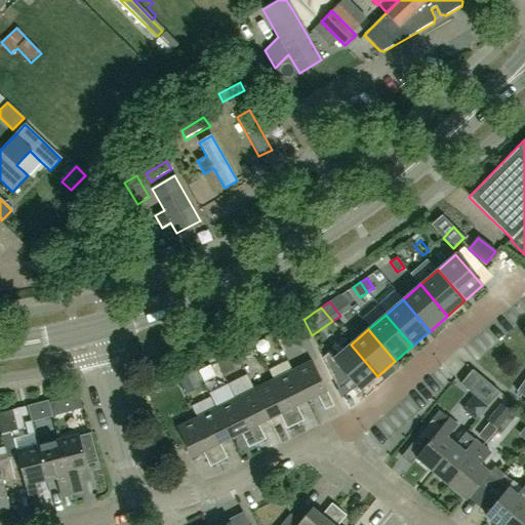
[(250,341),(254,353),(269,348),(264,336),(250,341)]
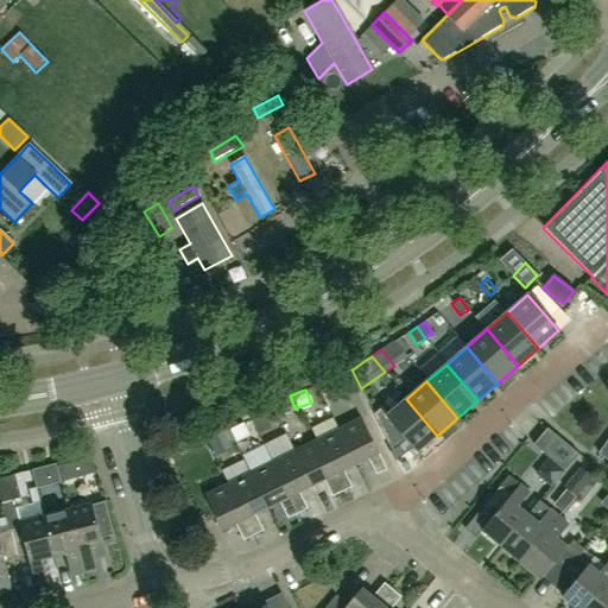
[(437,436),(406,399),(385,417),(417,453),(437,436)]
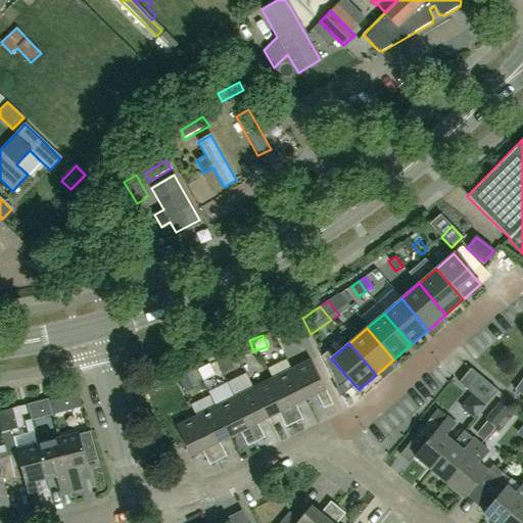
[(233,368),(227,357),(217,362),(223,373),(233,368)]
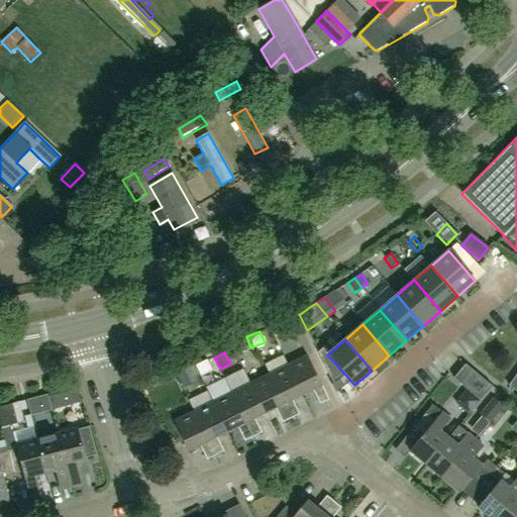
[(307,355),(288,366),(302,395),(312,390),(319,404),(328,400),(321,385),(307,355)]
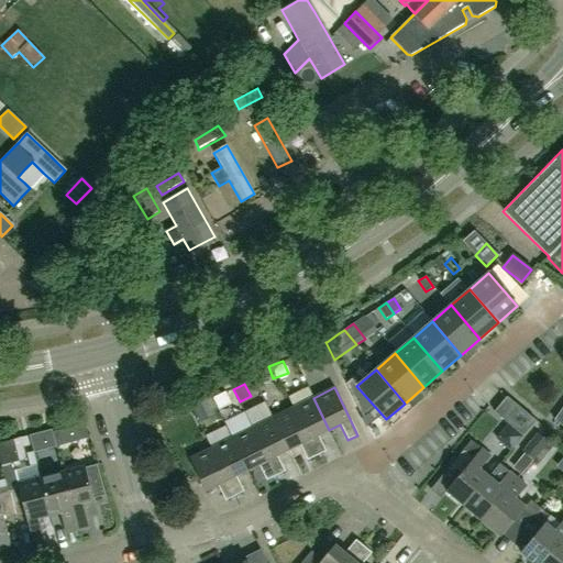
[(233,404),(227,393),(214,398),(220,410),(233,404)]
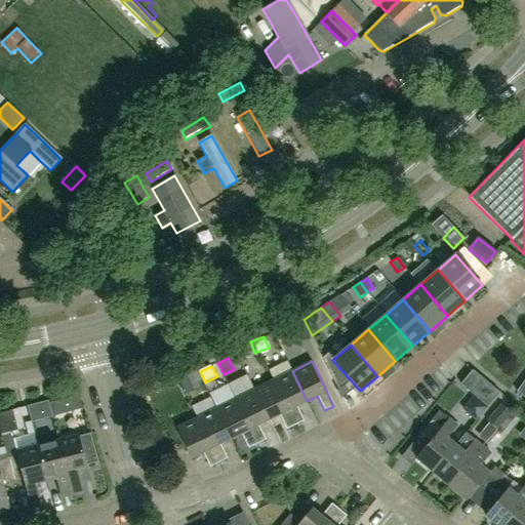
[(498,392),(472,369),(460,384),(487,406),(498,392)]
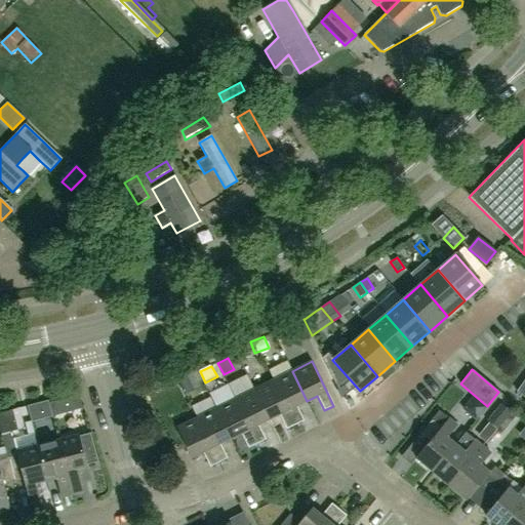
[(292,371),(273,380),(294,426),(304,420),(296,406),(307,401),(292,371)]
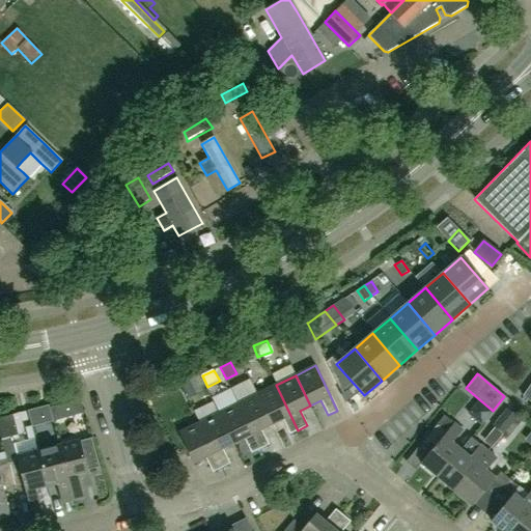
[(276,385),(256,394),(272,425),(282,420),(289,435),(298,430),(276,385)]
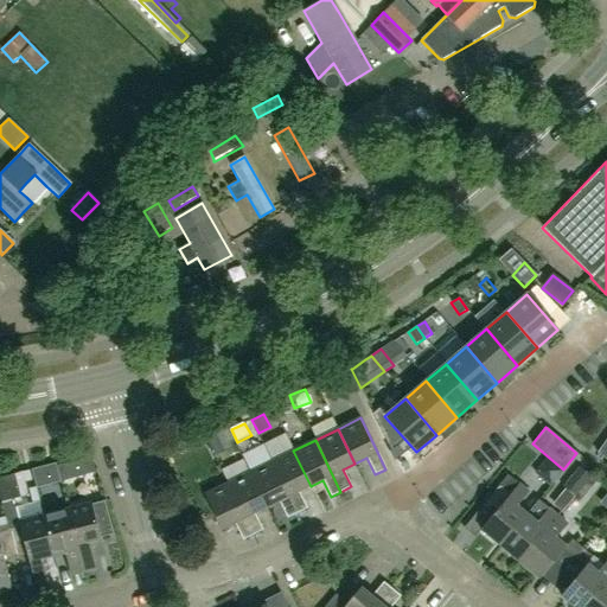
[(293,451),(272,462),(296,513),(307,509),(299,492),(311,486),(293,451)]
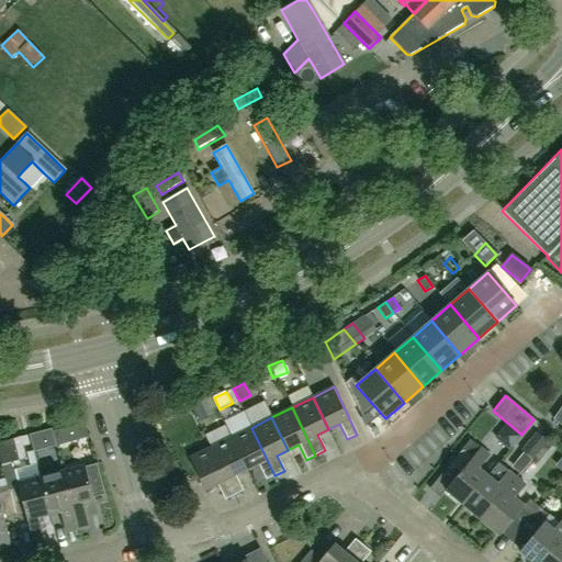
[(56,429),(59,445),(89,437),(86,422),(56,429)]
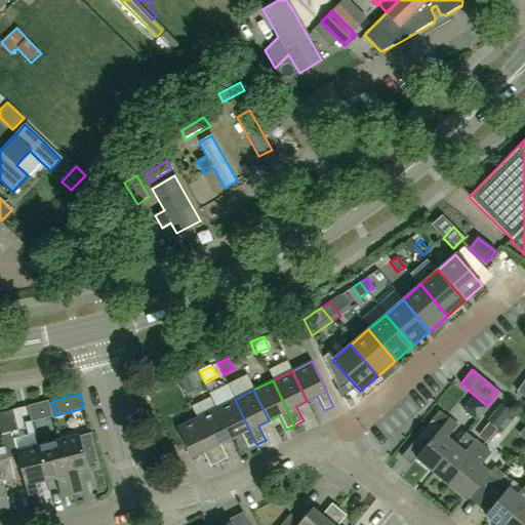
[(235,400),(215,409),(231,439),(241,434),(248,448),(256,444),(235,400)]
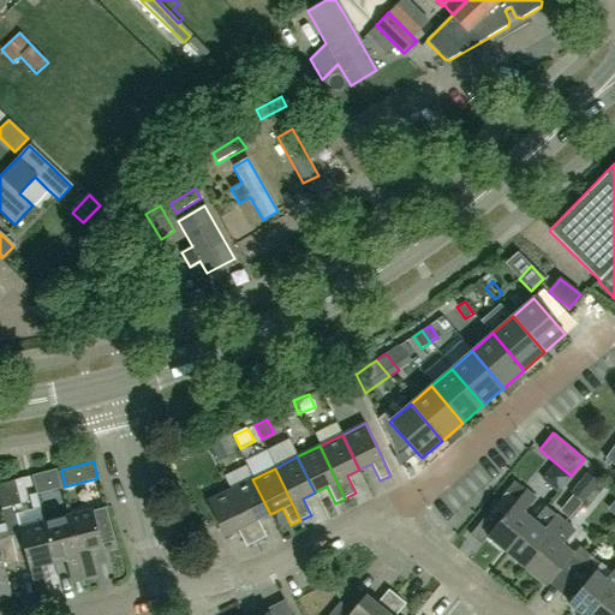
[(36,493),(63,485),(58,470),(33,476),(36,493)]
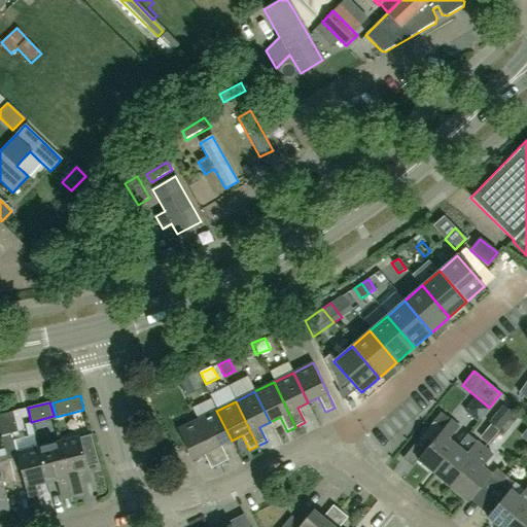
[(513,415),(501,406),(487,422),(490,425),(498,431),(513,415)]
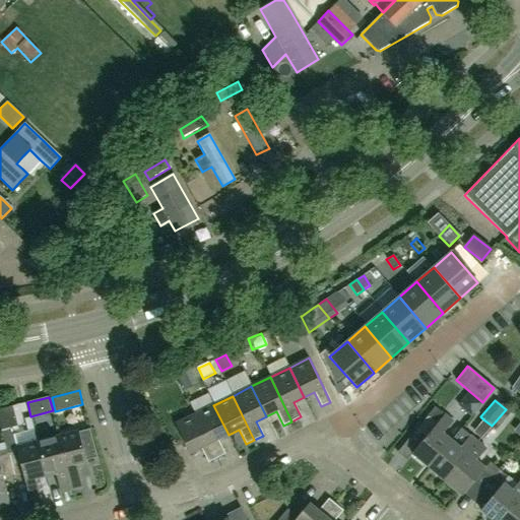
[(213,405),(195,414),(216,458),(224,454),(217,440),(229,435),(213,405)]
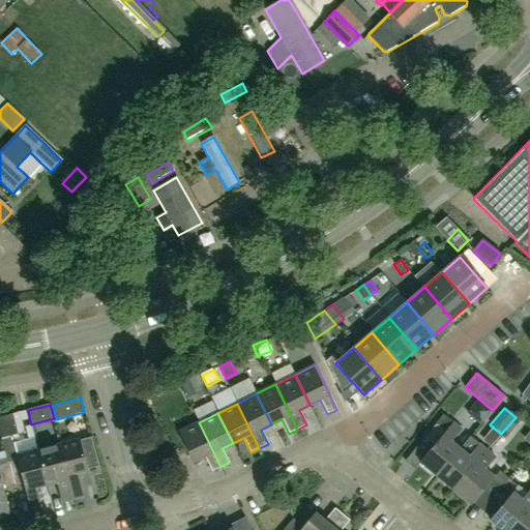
[(47,486),(37,450),(17,455),(6,415),(0,417),(0,433),(6,459),(13,488),(24,484),(30,510),(41,508),(36,489),(47,486)]
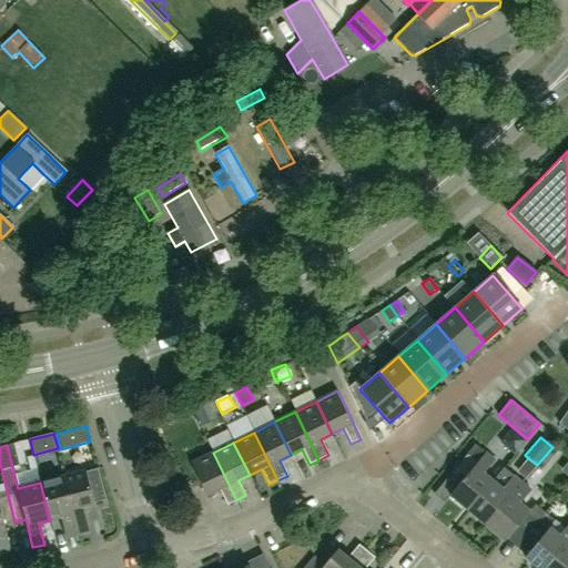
[(450,474),(460,483),(449,496),(468,511),(493,482),(484,474),(494,460),(475,445),(450,474)]
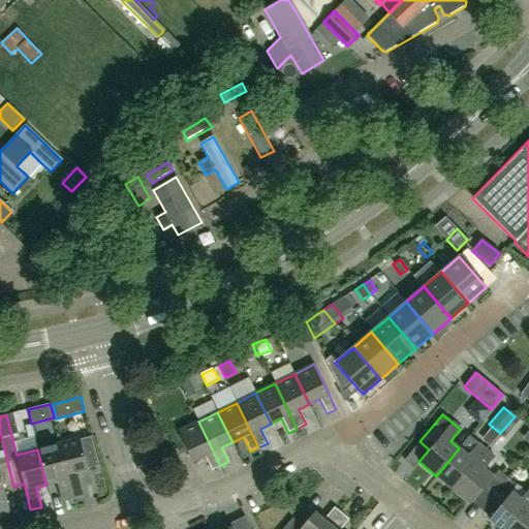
[(220,466),(198,422),(178,432),(193,462),(205,457),(212,471),(220,466)]
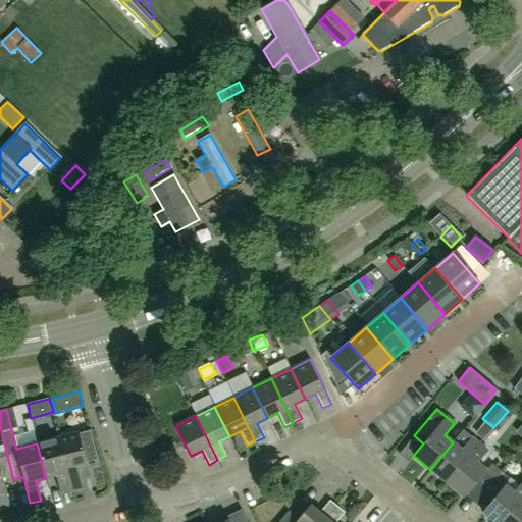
[(21,426),(23,436),(40,434),(39,424),(21,426)]
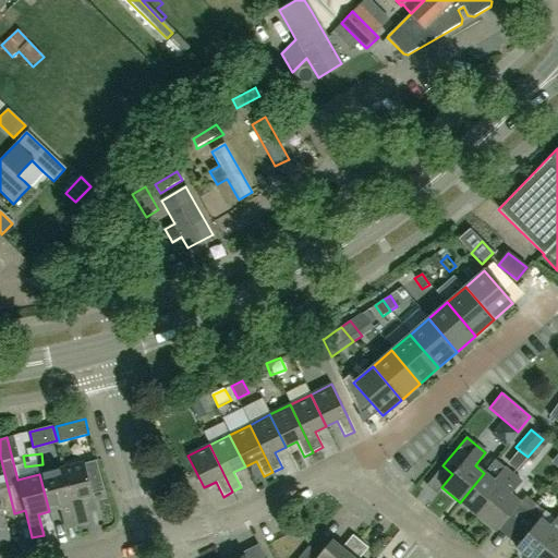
[(84,462),(61,469),(76,526),(87,523),(82,504),(94,500),(92,495),(104,492),(96,461),(84,464),(84,462)]
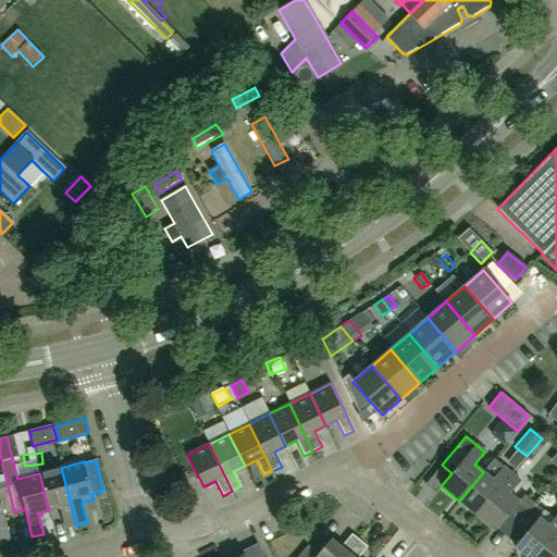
[(483,472),(459,502),(477,516),(511,474),(504,467),(493,480),(483,472)]
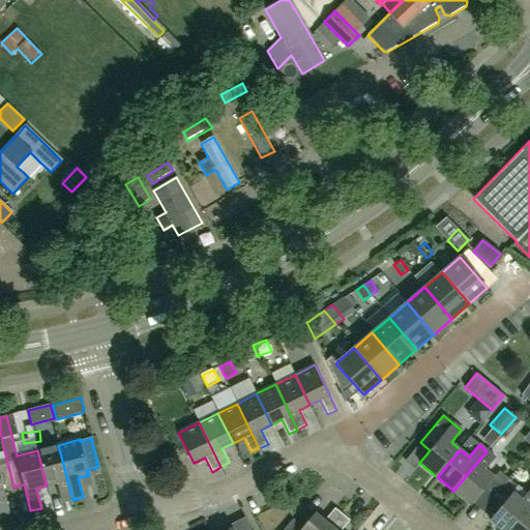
[(72,500),(58,445),(37,450),(47,486),(57,483),(62,502),(72,500)]
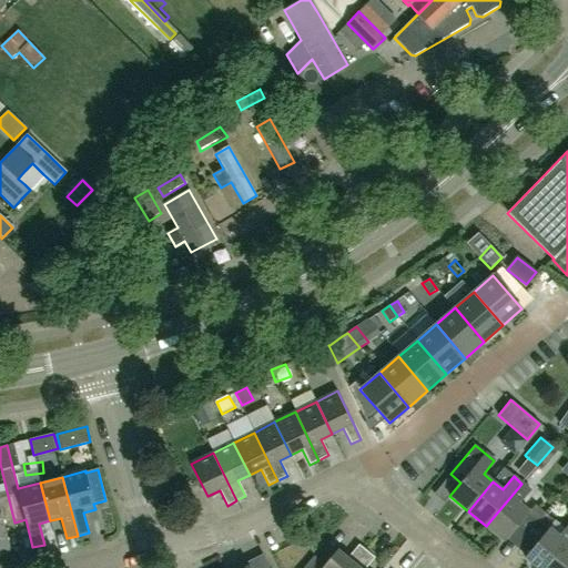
[(521,484),(486,526),(505,541),(518,526),(528,534),(536,525),(545,513),(536,505),(529,511),(519,504),(530,490),(521,484)]
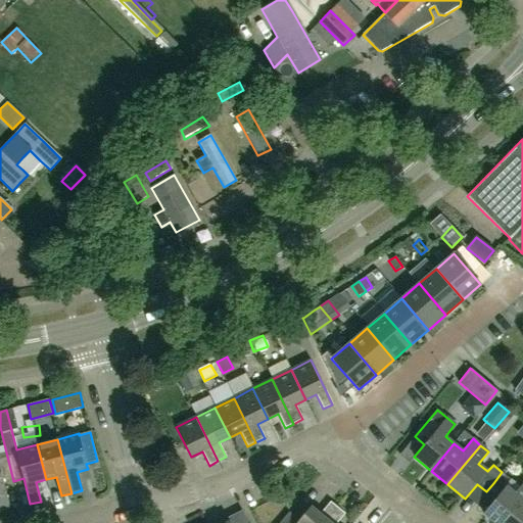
[(6,453),(0,454),(0,511),(10,509),(3,483),(13,481),(6,453)]
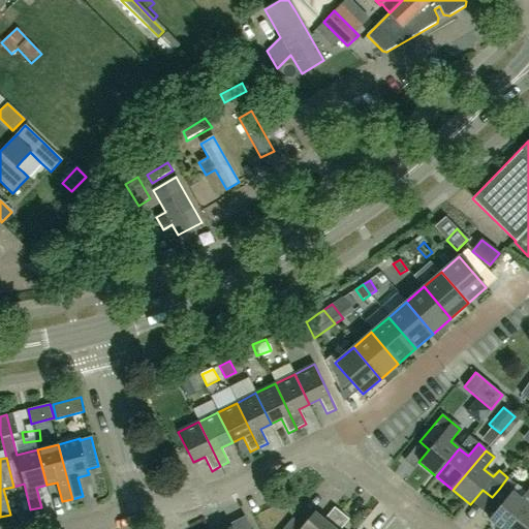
[(501,504),(489,520),(499,528),(509,528),(528,505),(528,489),(521,499),(511,492),(517,486),(507,477),(499,489),(492,497),(501,504)]
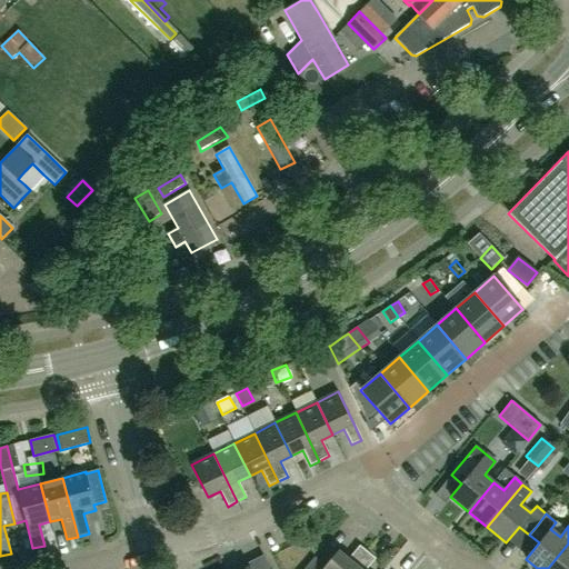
[(568,568),(568,543),(548,568),(568,568)]
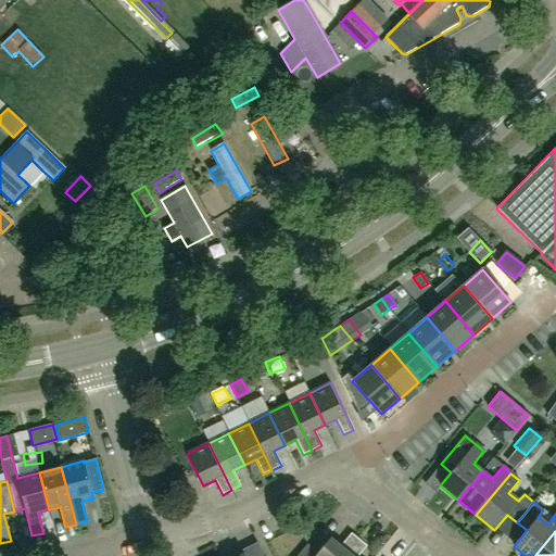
[(351,533),(340,546),(329,539),(315,555),(344,555),(358,540),(351,533)]
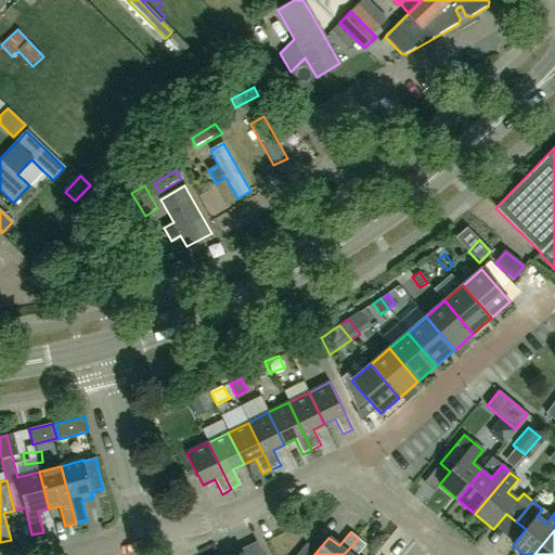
[(358,554),(366,545),(358,539),(344,554),(358,554)]
